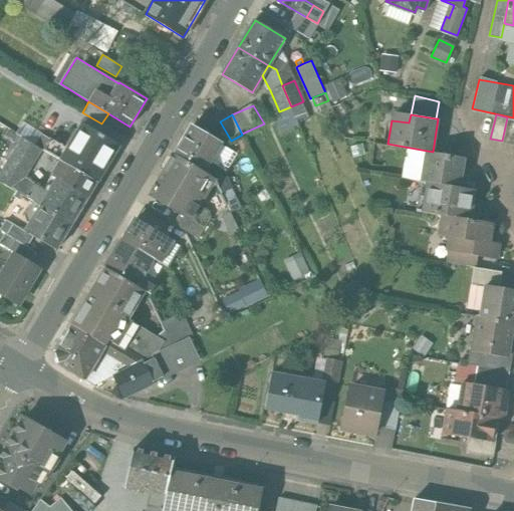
[(513,118),(507,117),(502,141),(513,144),(513,143),(513,118)]
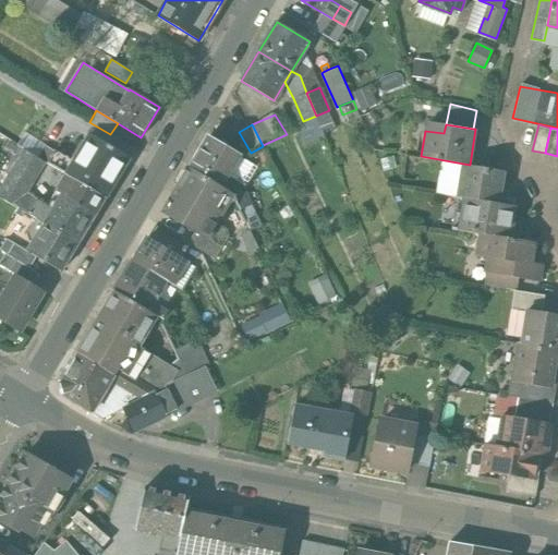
[(129,158),(89,134),(67,172),(106,196),(129,158)]
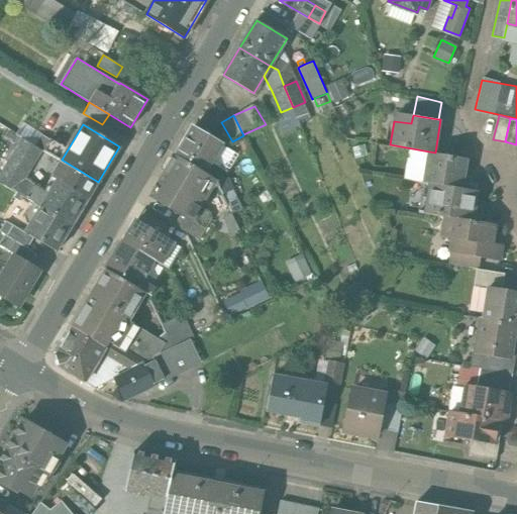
[(222,145),(192,127),(176,153),(206,172),(211,164),(222,145)]
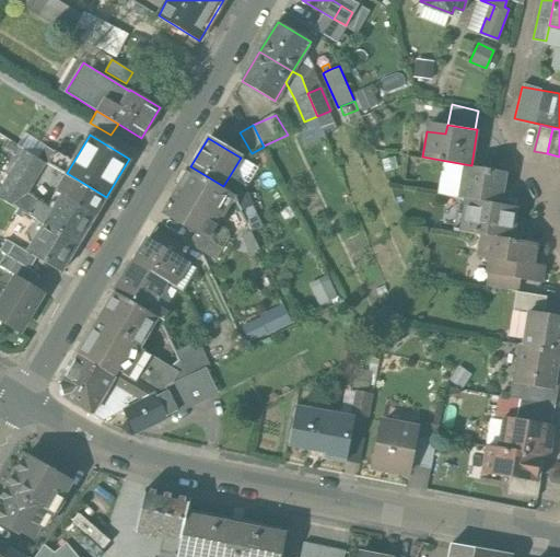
[(471,165),(465,164),(459,197),(463,197),(500,204),(505,171),(471,165)]
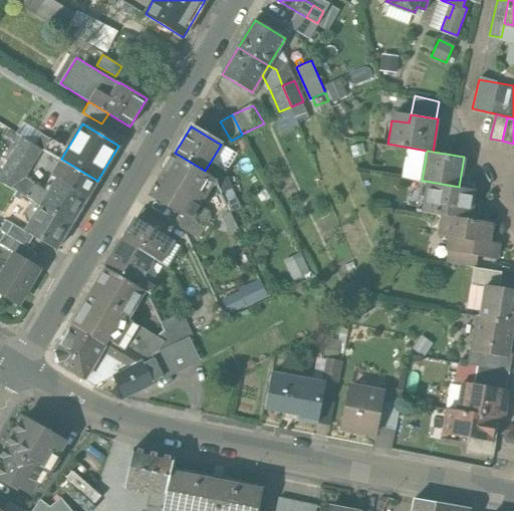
[(205,171),(175,153),(158,181),(188,199),(205,171)]
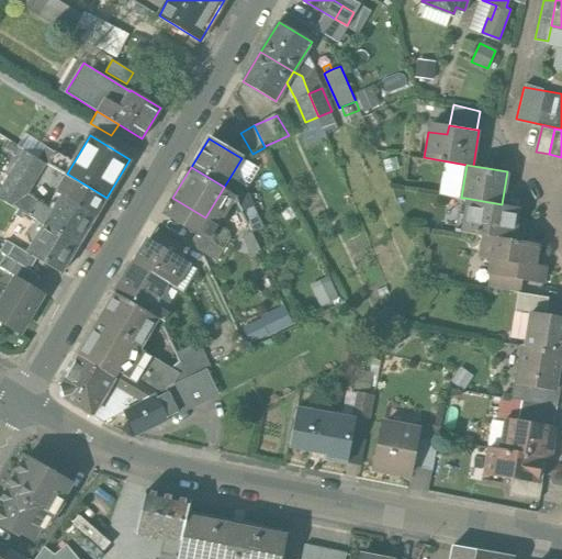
[(244,186),(229,178),(224,187),(233,192),(246,219),(253,216),(247,208),(251,205),(244,186)]
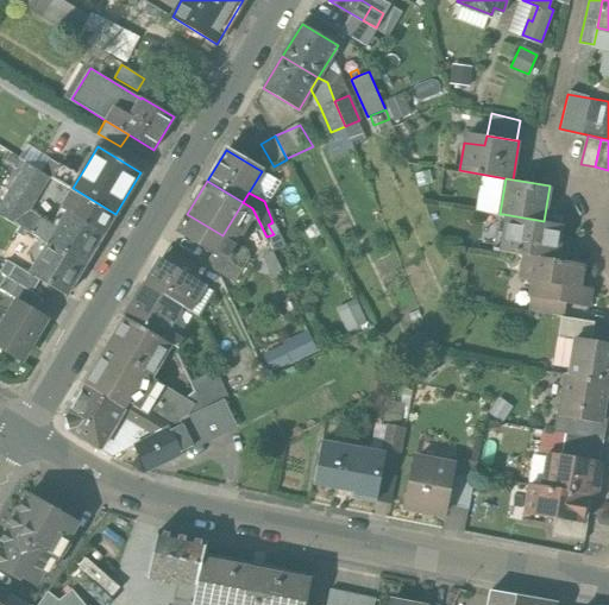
[(252,208),(243,202),(223,235),(187,214),(177,231),(213,251),(244,270),(250,258),(249,249),(233,240),(252,208)]
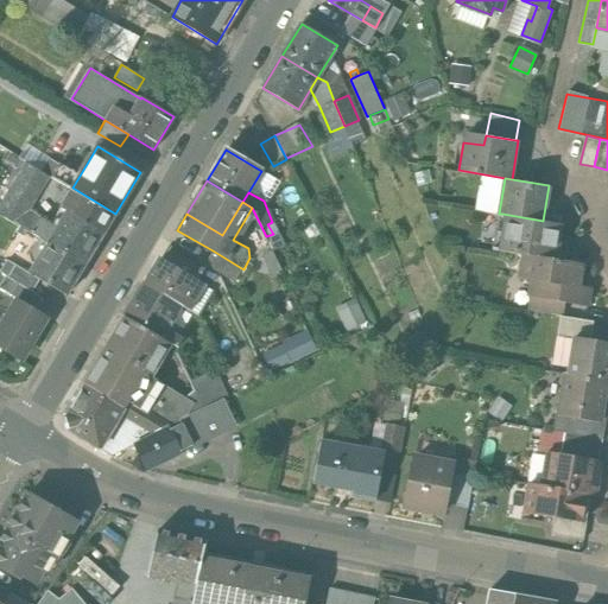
[(39,217),(26,209),(19,222),(38,234),(49,240),(54,230),(38,221),(39,217)]
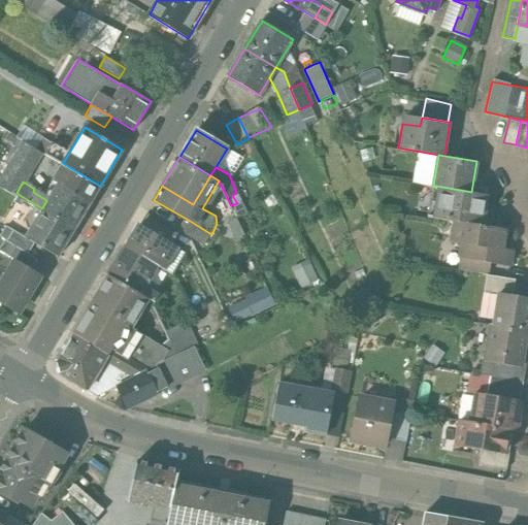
[(91,200),(58,182),(46,200),(42,208),(74,227),(91,200)]
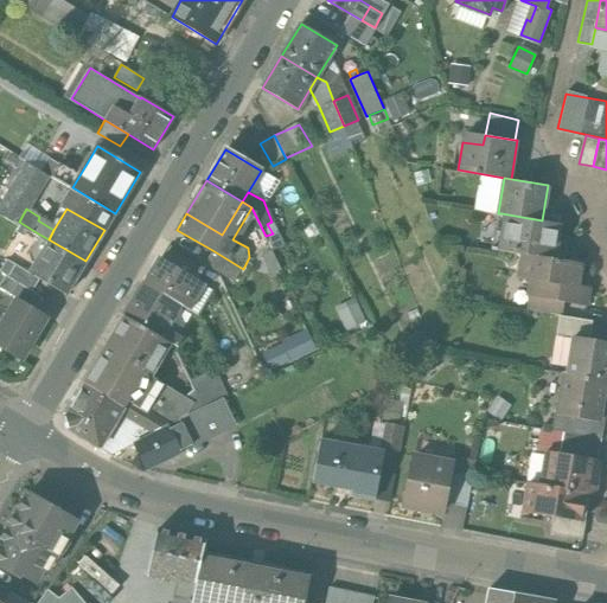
[(542,220),(502,213),(496,249),(524,254),(557,260),(563,224),(542,220)]
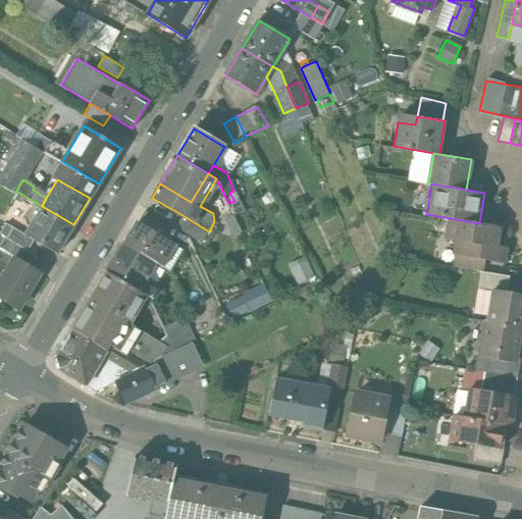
[(42,206),(33,201),(23,216),(25,222),(30,225),(24,234),(34,239),(57,252),(73,224),(42,206)]
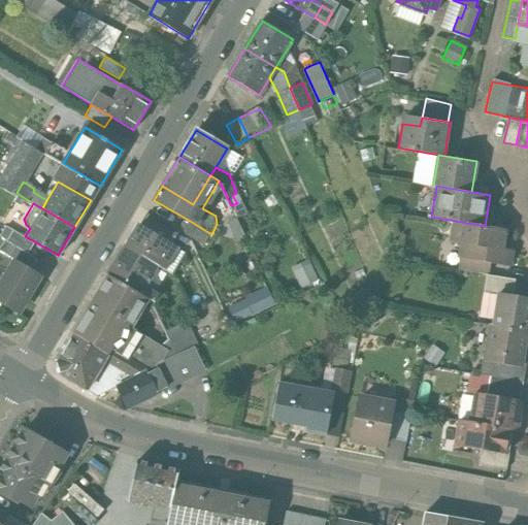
[(211,234),(185,218),(178,228),(205,244),(211,234)]
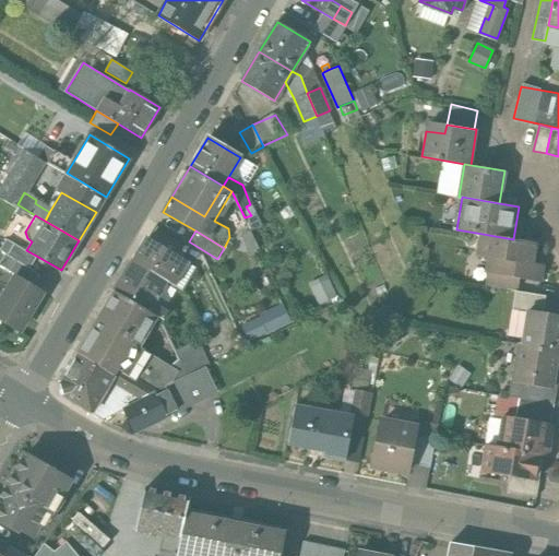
[(535,243),(483,234),(479,255),(489,257),(487,271),(521,276),(521,278),(539,281),(543,264),(532,262),(535,243)]
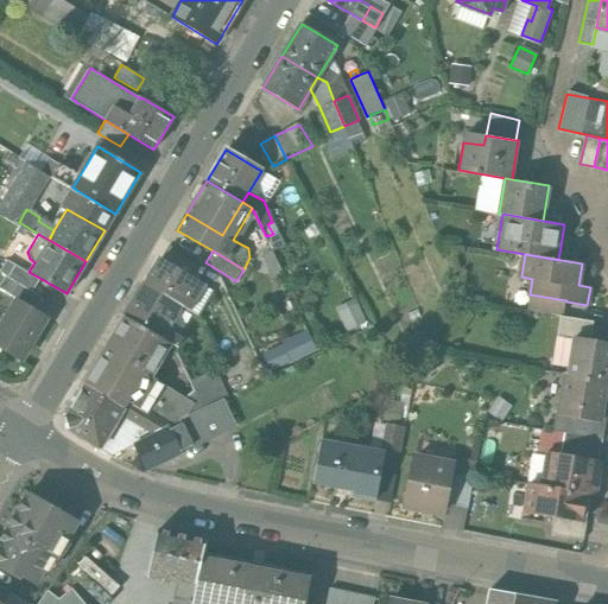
[(201,281),(160,258),(145,283),(181,304),(185,306),(201,281)]
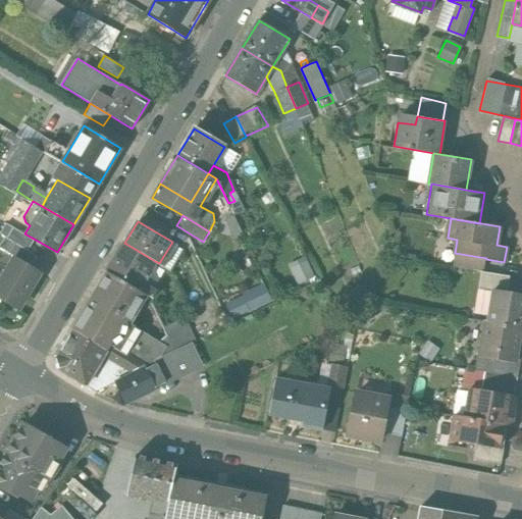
[(24,234),(5,222),(0,230),(0,231),(28,249),(34,239),(24,234)]
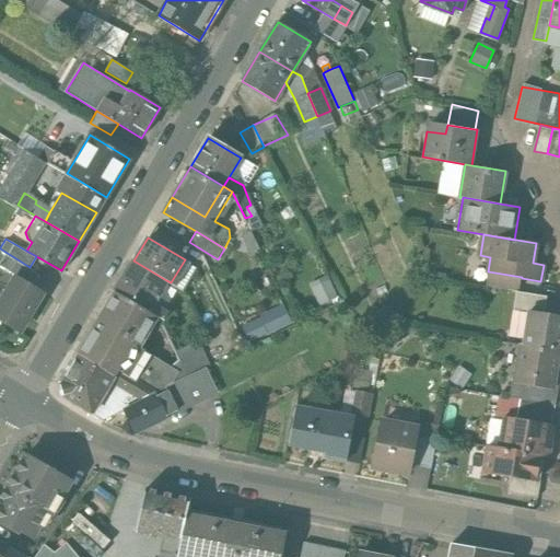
[(38,273),(4,253),(0,259),(0,264),(16,275),(33,283),(38,273)]
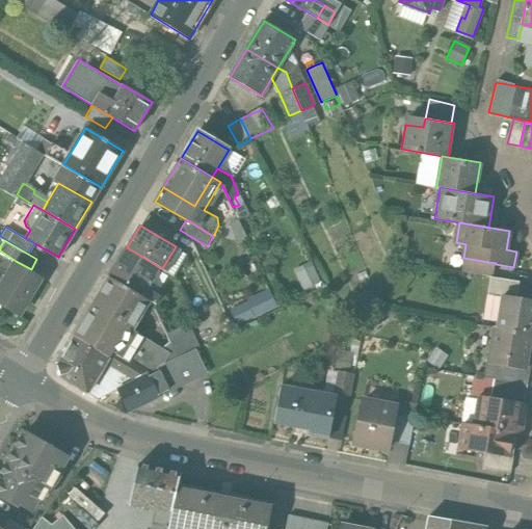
[(158,266),(127,247),(110,275),(110,276),(141,294),(158,266)]
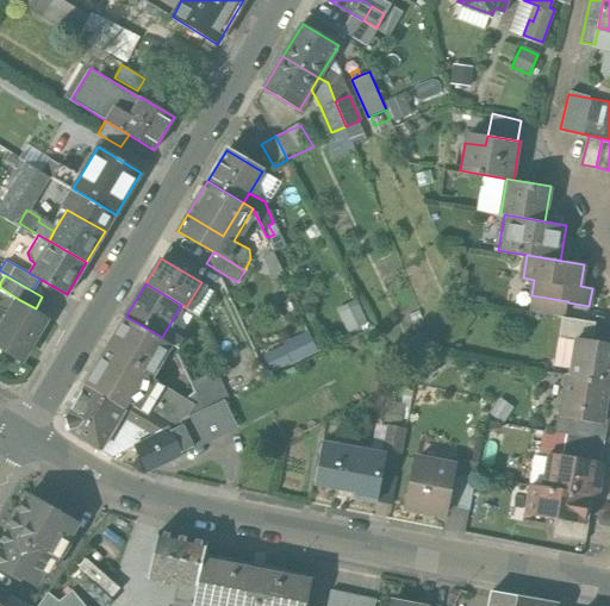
[(361,294),(341,303),(335,292),(316,300),(334,336),(372,318),(361,294)]
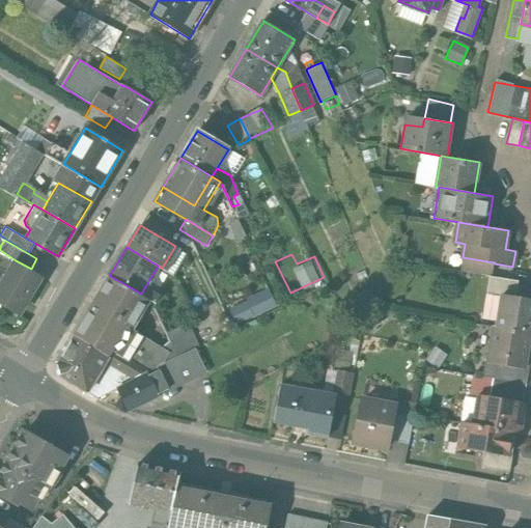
[(495,262),(463,257),(460,271),(490,276),(493,276),(495,264),(495,262)]
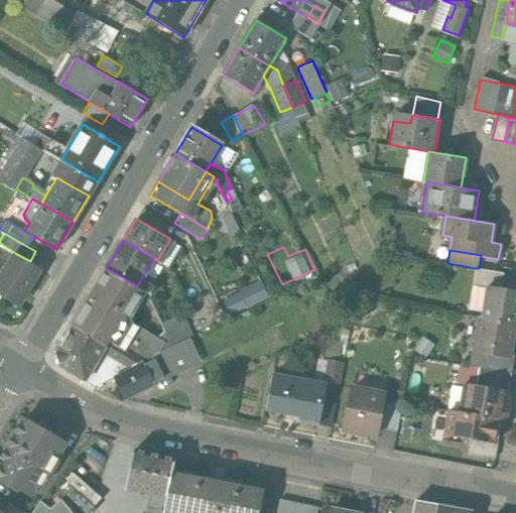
[(15,253),(0,277),(0,294),(17,305),(39,267),(30,261),(15,253)]
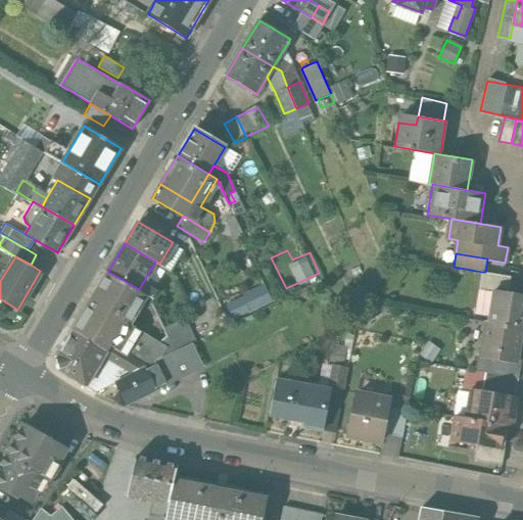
[(139,289),(108,272),(92,299),(128,321),(145,293),(139,289)]
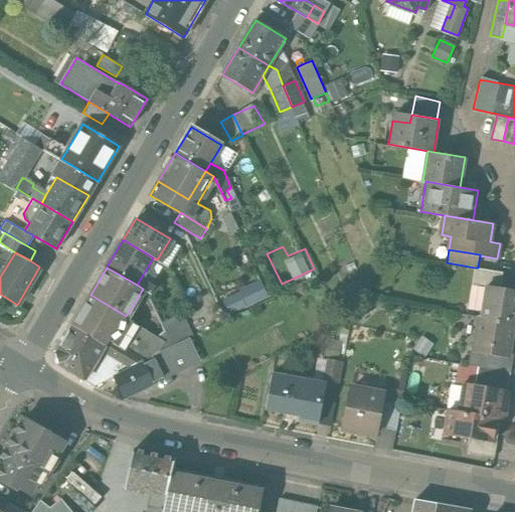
[(478,268),(475,268),(473,281),(488,284),(488,282),(501,284),(503,272),(478,268)]
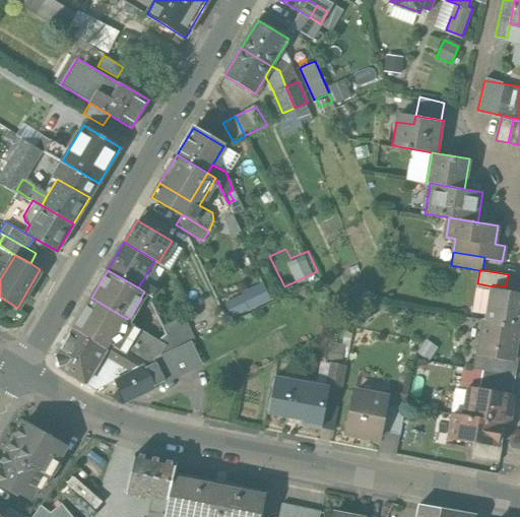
[(226,293),(234,312),(272,298),(265,278),(226,293)]
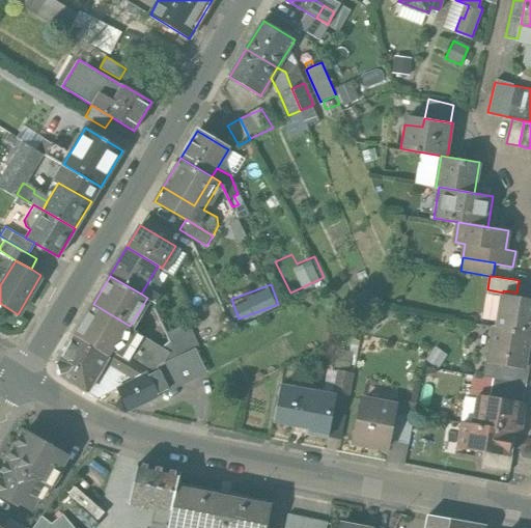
[(530,295),(516,293),(503,290),(503,293),(498,327),(530,332),(530,333),(530,295)]
